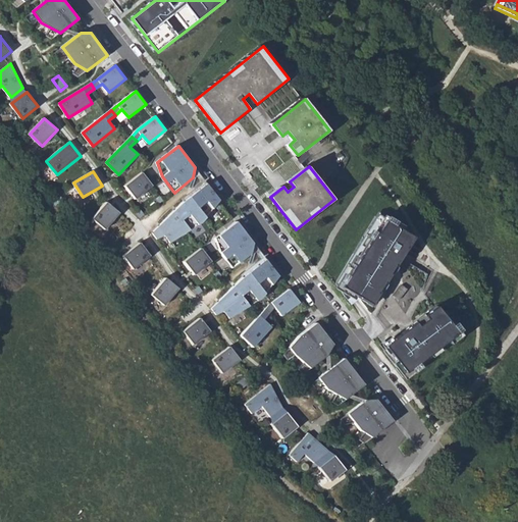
[(153,186),(143,172),(125,186),(137,199),(153,186)]
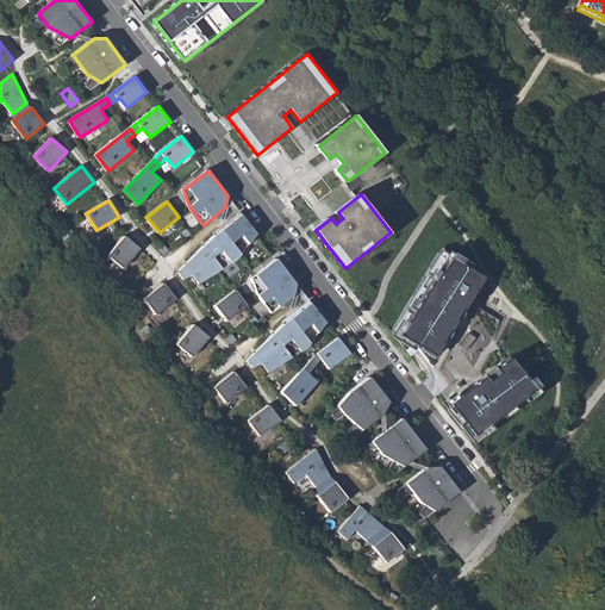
[(216,236),(180,272),(186,280),(194,275),(200,284),(237,260),(259,234),(243,215),(216,236)]
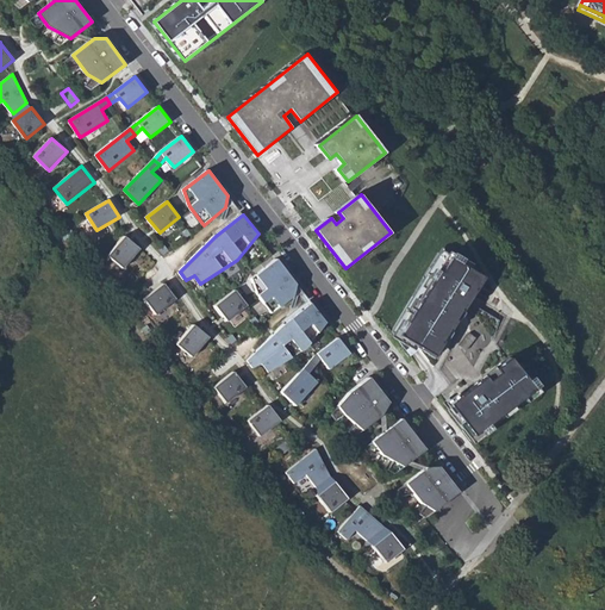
[(141,249),(125,236),(110,255),(124,268),(141,249)]
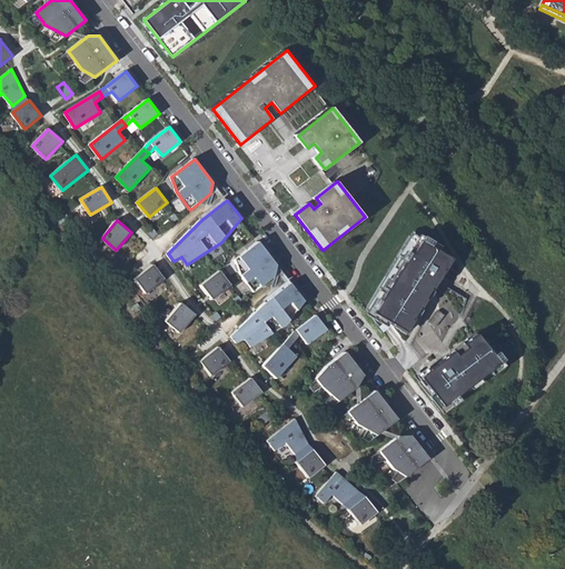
[(450,258),(414,236),(369,309),(407,332),(428,296),(464,317),(469,299),(438,280),(450,258)]
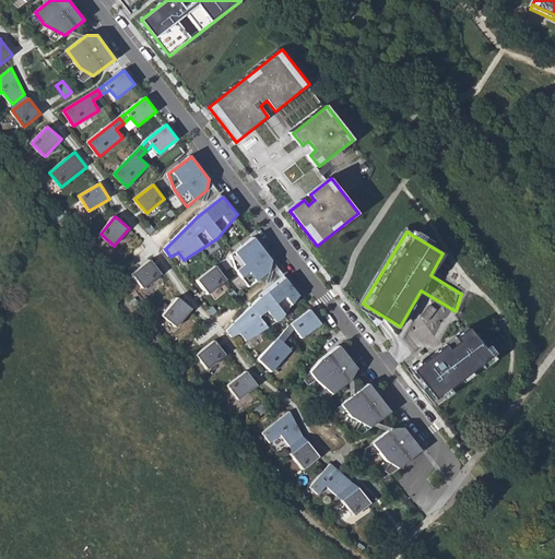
[(255,237),(232,256),(237,270),(250,287),(270,272),(272,260),(255,237)]
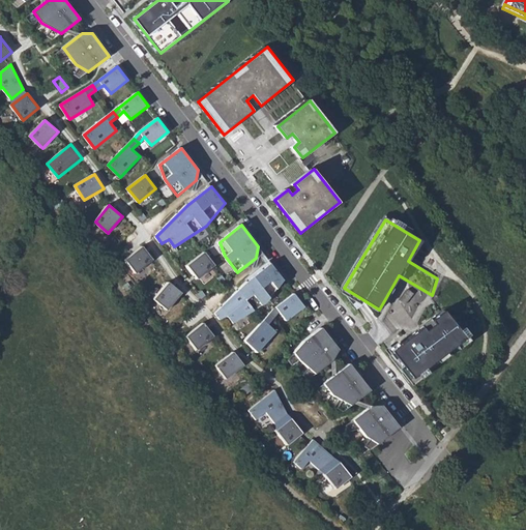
[(156,259),(146,245),(128,259),(140,272),(156,259)]
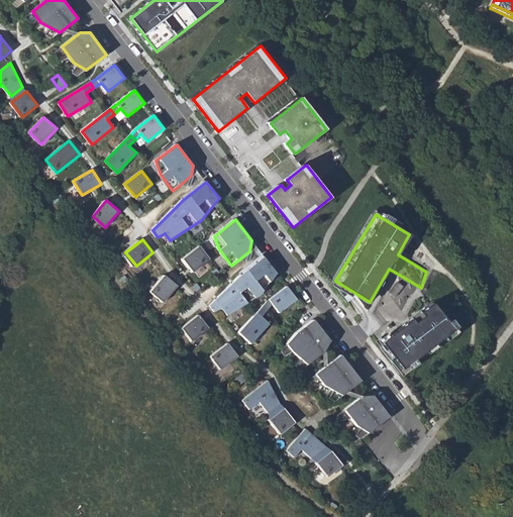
[(214,257),(203,244),(186,259),(197,272),(214,257)]
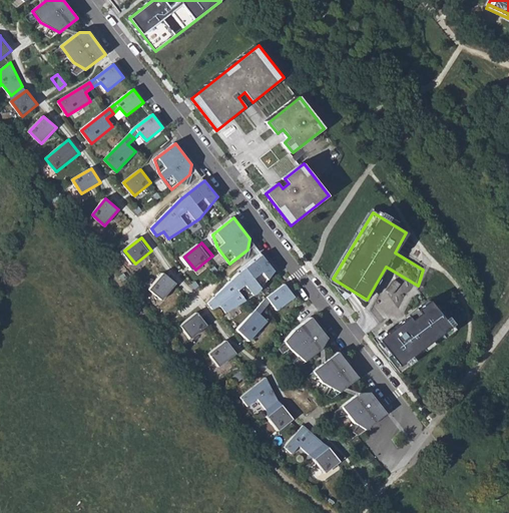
[(240,273),(209,303),(214,310),(221,306),(227,313),(258,294),(276,272),(263,254),(240,273)]
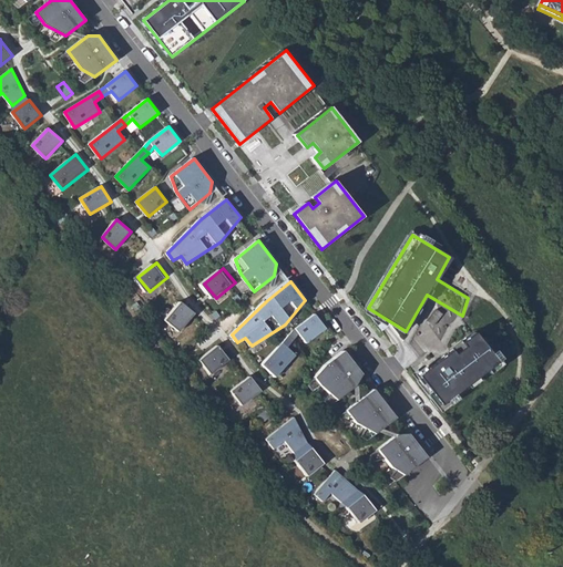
[(198,312),(184,300),(169,319),(183,331),(198,312)]
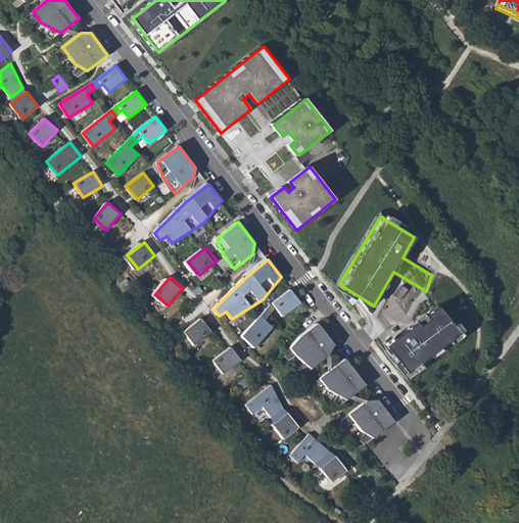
[(277,302),(271,308),(275,313),(281,307),(287,316),(304,302),(294,289),(277,302)]
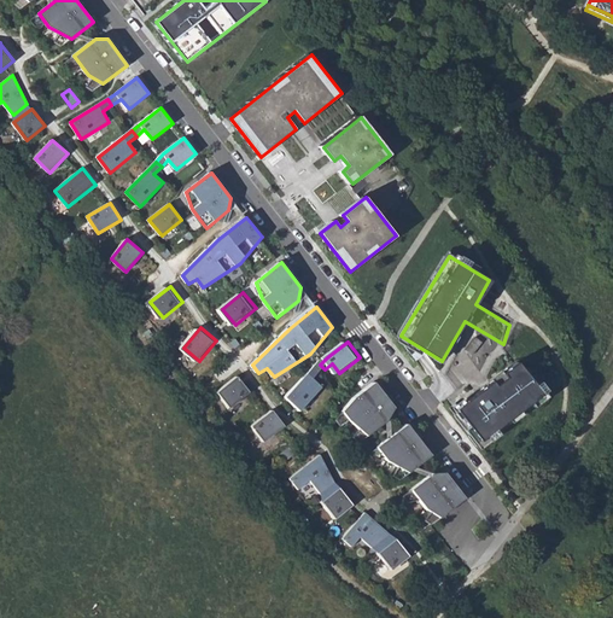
[(544,395),(519,362),(459,410),(484,442),(544,395)]
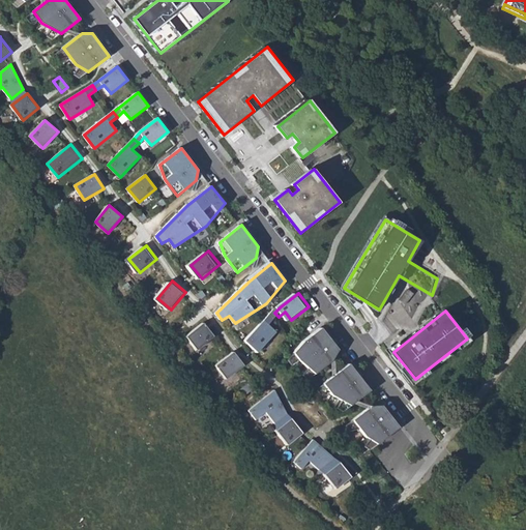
[(279,317),(274,313),(249,340),(261,352),(281,331),(272,324),(279,317)]
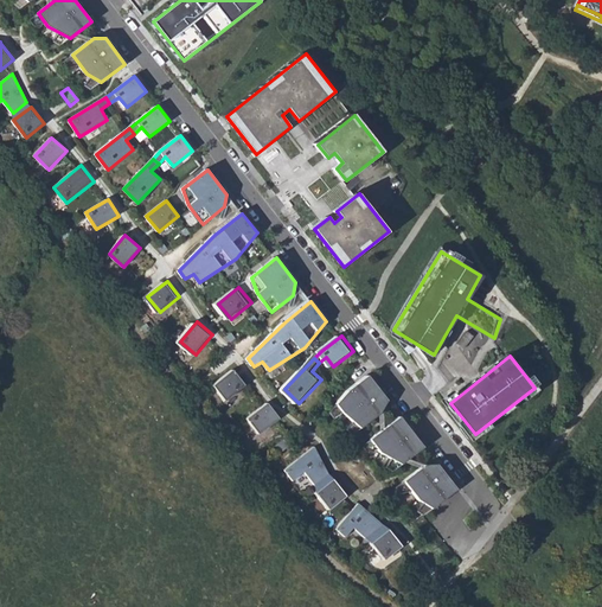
[(249,384),(237,369),(217,384),(230,400),(249,384)]
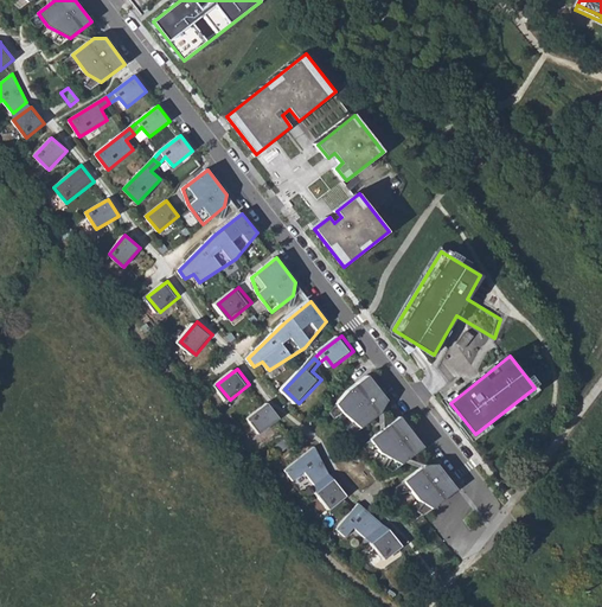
[(391,400),(372,375),(352,390),(340,403),(347,411),(365,428),(384,414),(391,400)]
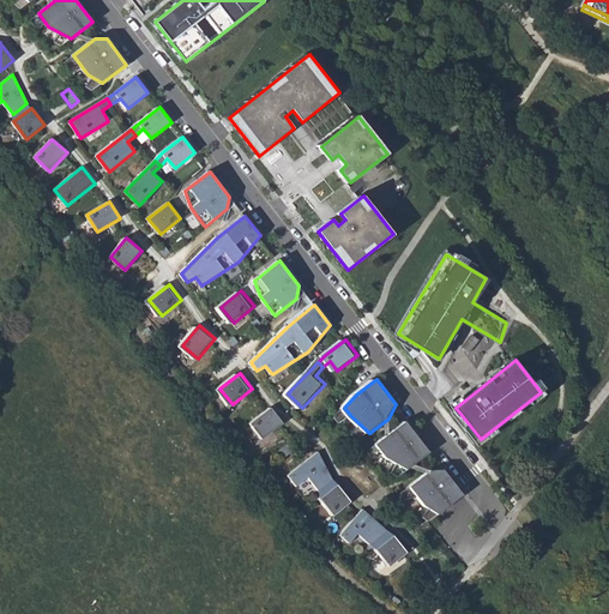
[(287,421),(275,405),(254,421),(266,438),(287,421)]
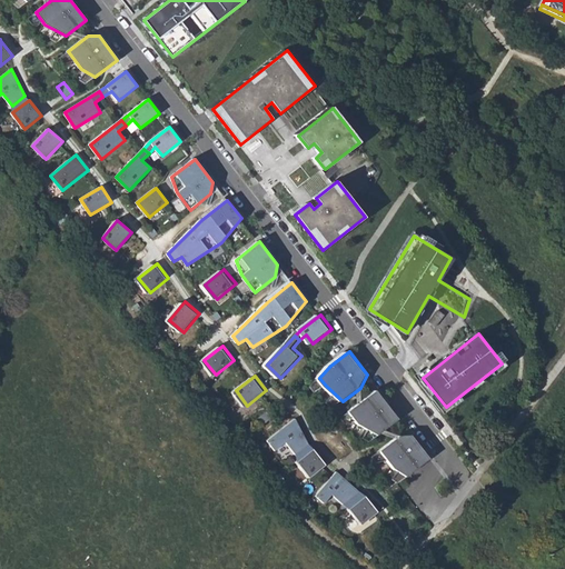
[(378,390),(352,411),(360,423),(380,435),(400,418),(378,390)]
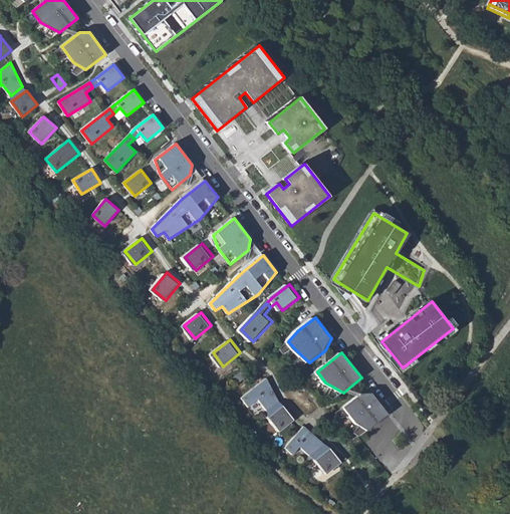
[(271,376),(245,398),(252,407),(262,399),(270,410),(283,401),(271,376)]
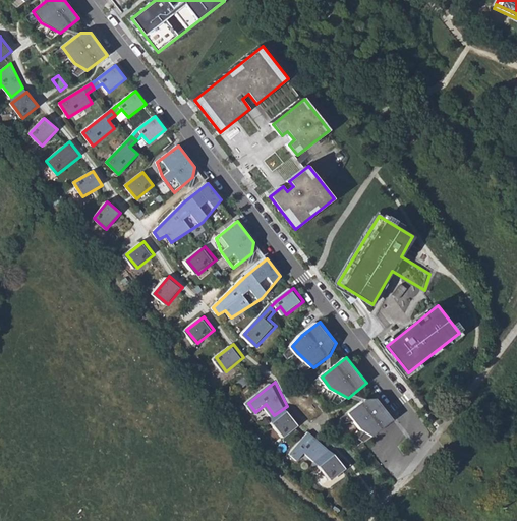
[(368,398),(350,412),(362,428),(375,436),(395,419),(379,398),(368,398)]
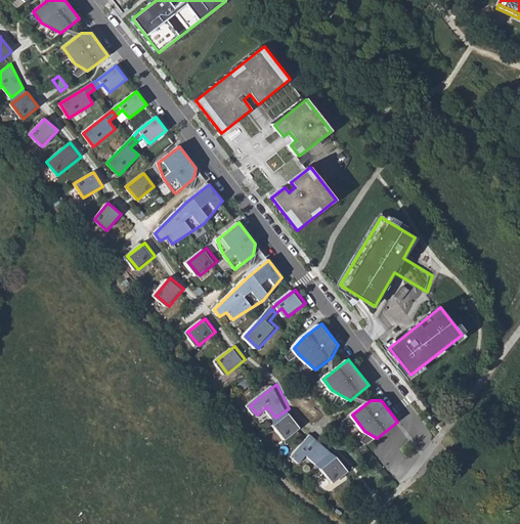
[(303,427),(292,412),(276,425),(288,439),(303,427)]
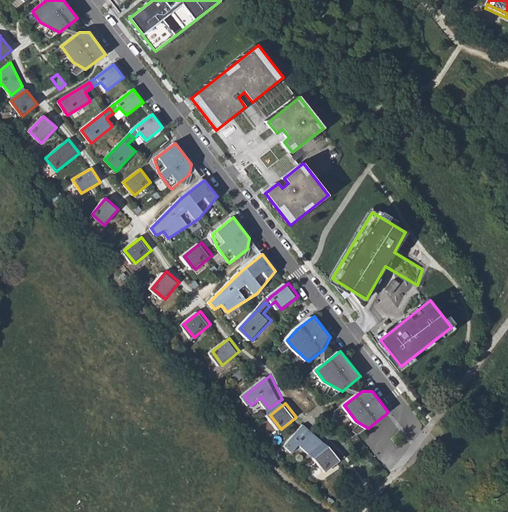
[(326,443),(305,425),(287,446),(295,453),(301,445),(311,454),(326,443)]
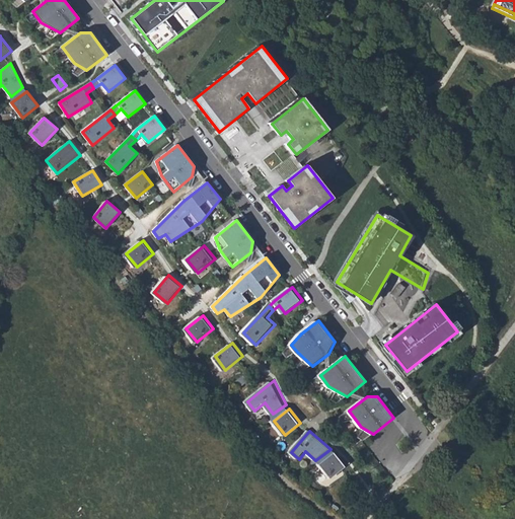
[(347,467),(335,453),(319,464),(330,479),(347,467)]
